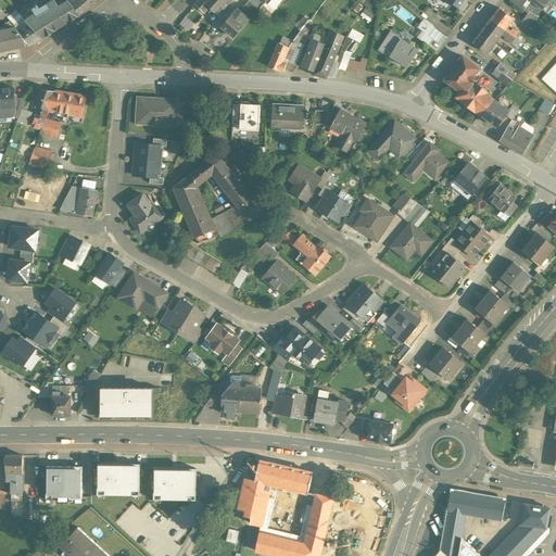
[(54,0),(41,9),(37,12),(42,16),(54,30),(79,14),(70,3),(68,1),(67,2),(65,0),(54,0)]
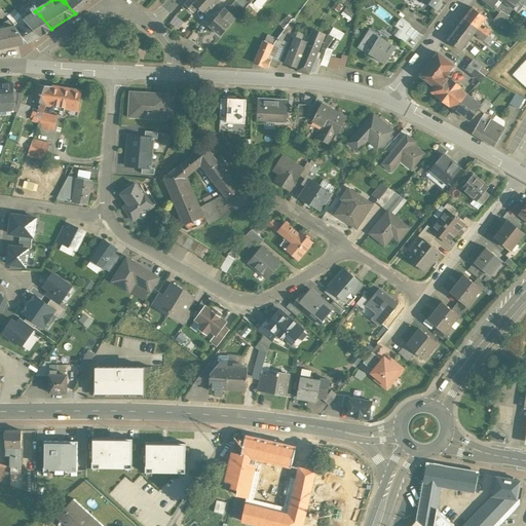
[(68,0),(66,3),(75,13),(83,6),(78,0),(68,0)]
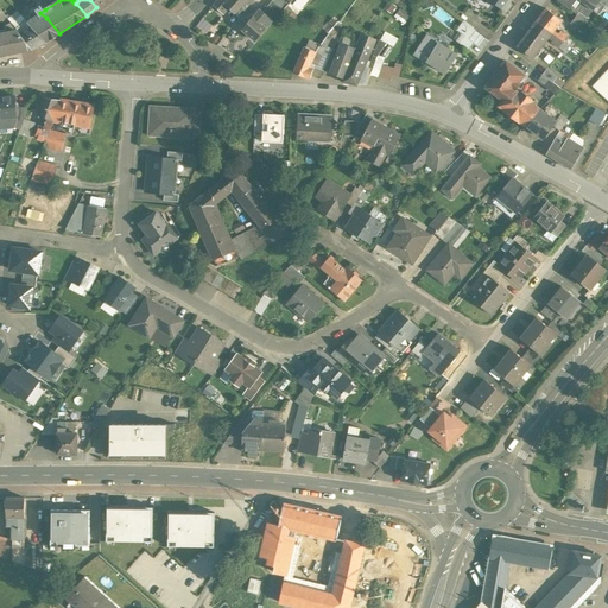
[(217,0),(213,6),(222,16),(229,8),(236,14),(242,8),(241,6),(247,0),(217,0)]
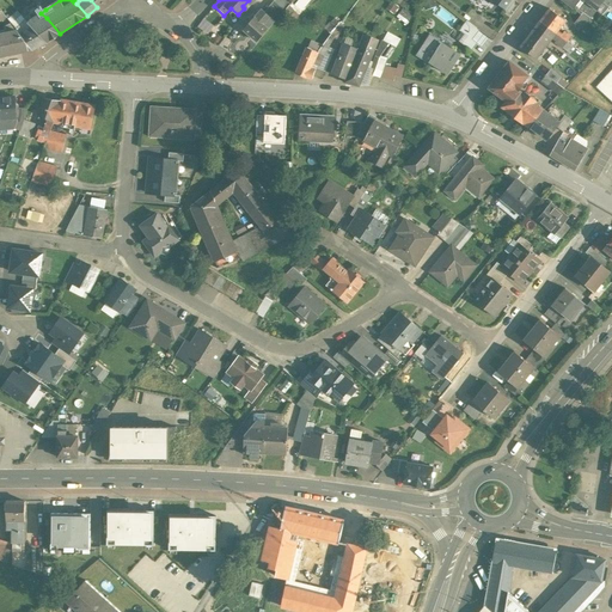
[(249,0),(243,6),(244,8),(246,11),(255,0),(249,0)]
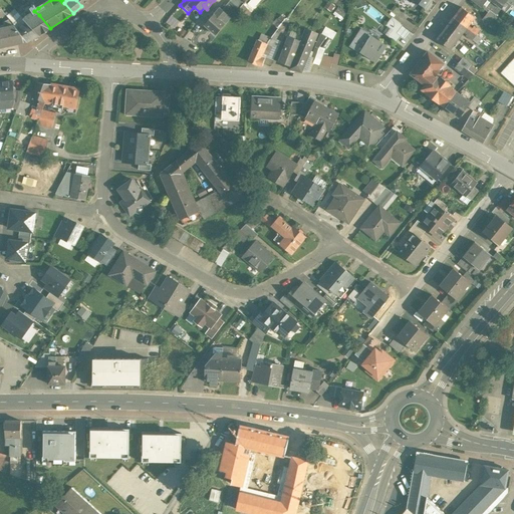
[(230,0),(222,10),(230,18),(231,19),(243,4),(245,3),(247,5),(250,0),(230,0)]
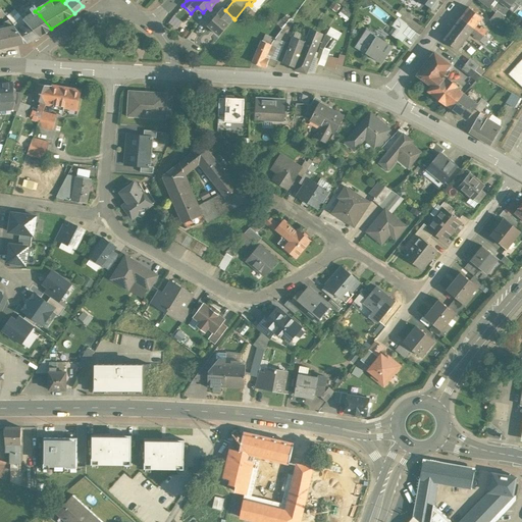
[(254,0),(251,5),(256,10),(264,0),(254,0)]
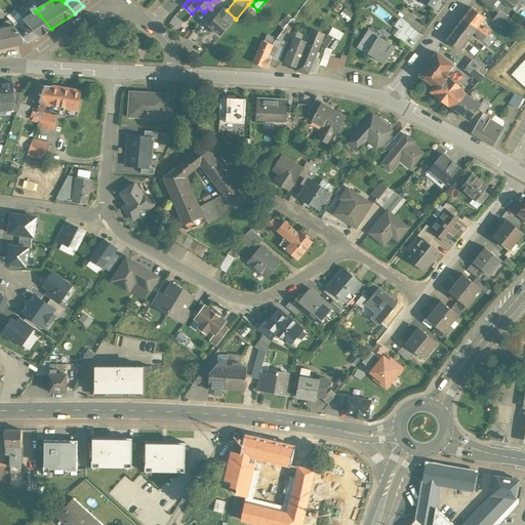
[(441,0),(440,0),(421,0),(434,9),(441,0)]
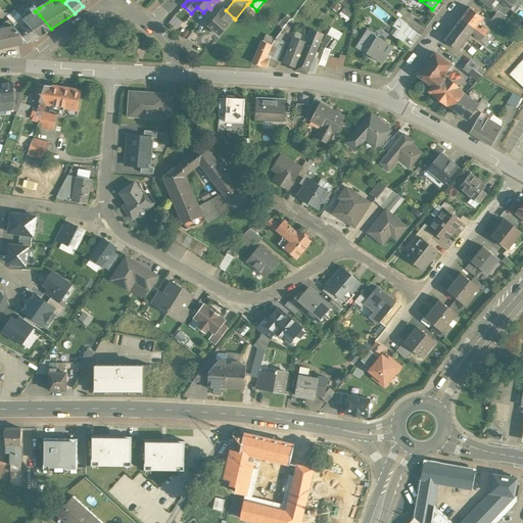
[(502,4),(496,0),(494,0),(492,3),(498,8),(502,4)]
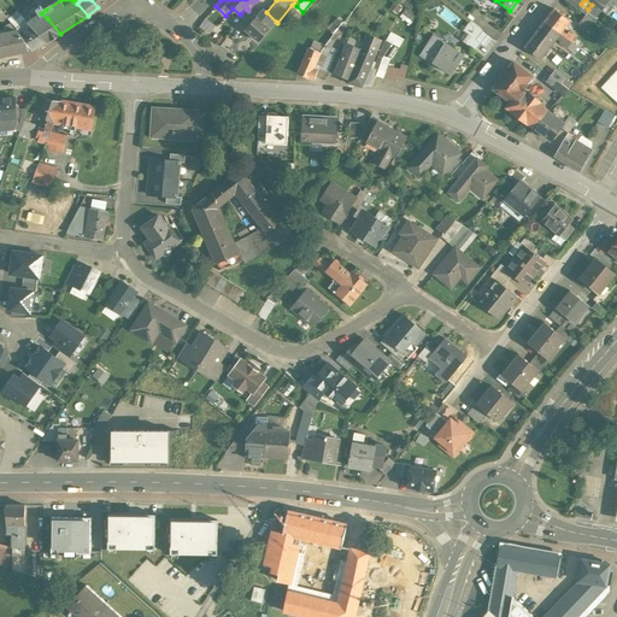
[(588,10),(581,4),(577,9),(585,15),(588,10)]
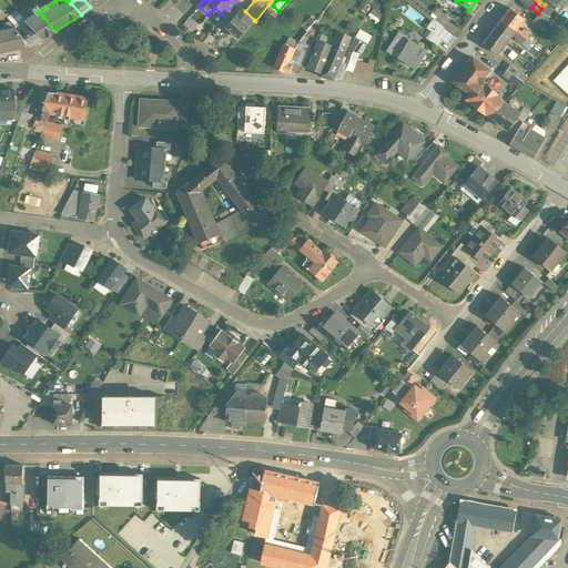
[(546,4),(545,4),(541,9),(538,13),(536,17),(544,21),(553,9),(550,8),(546,4)]
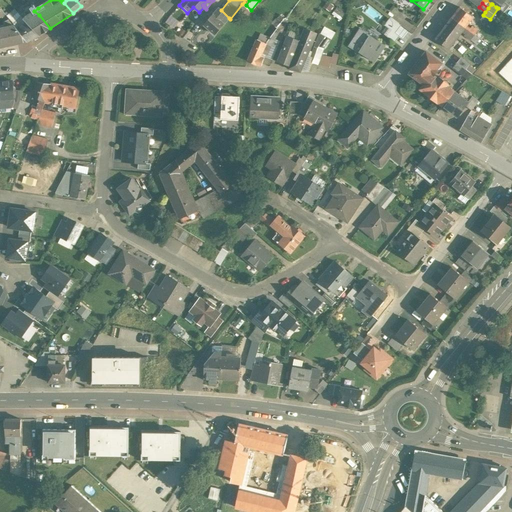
[(34,11),(33,9),(31,7),(24,13),(26,16),(23,20),(25,22),(39,36),(50,28),(39,15),(34,11)]
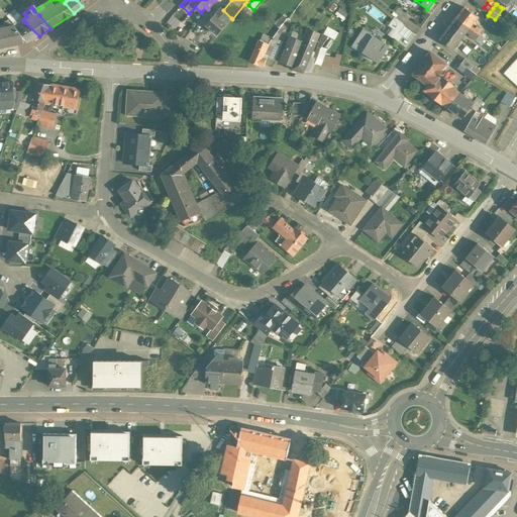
[(477,17),(463,7),(455,18),(469,28),(471,26),(477,17)]
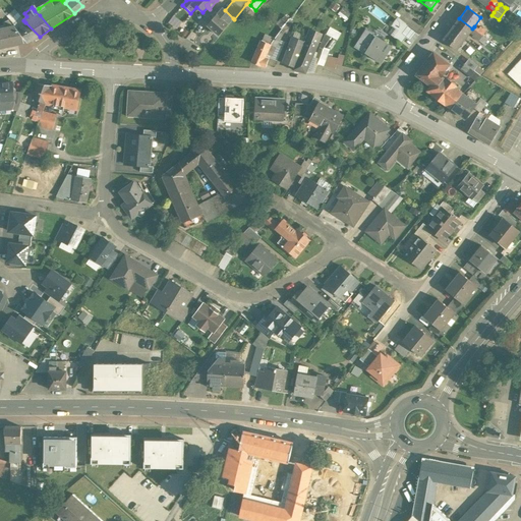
[(222,8),(207,25),(219,36),(233,18),(225,10),(222,8)]
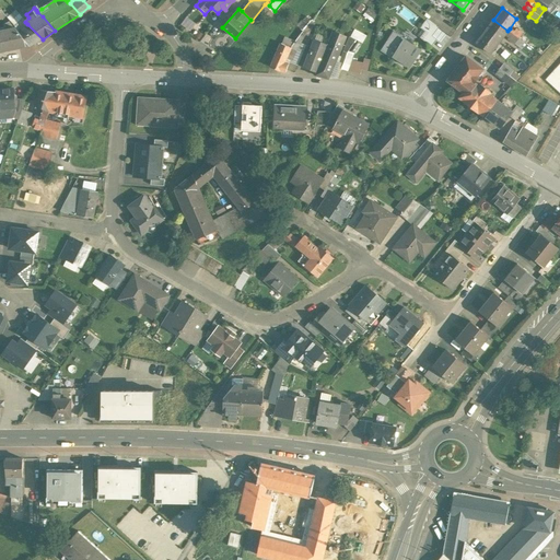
[(25,22),(16,12),(9,19),(20,34),(26,26),(25,26),(27,24),(25,22)]
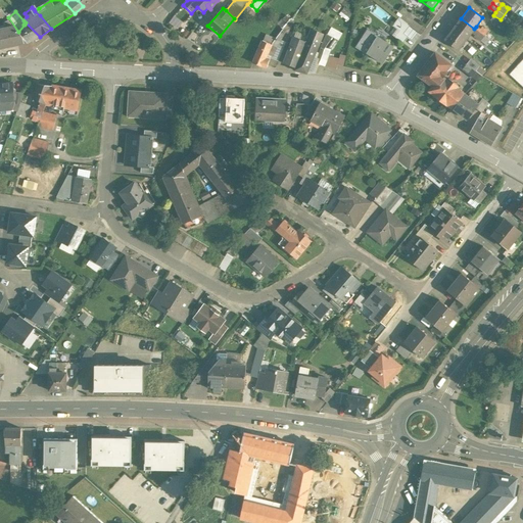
[(501,19),(493,15),(490,19),(496,25),(501,19)]
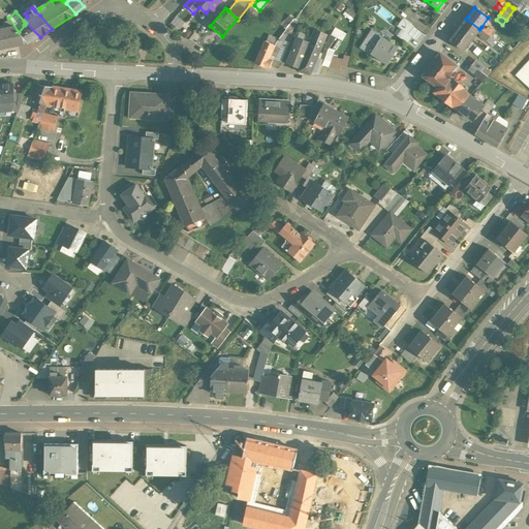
[(413,26),(403,19),(397,27),(401,30),(407,35),(407,34),(413,26)]
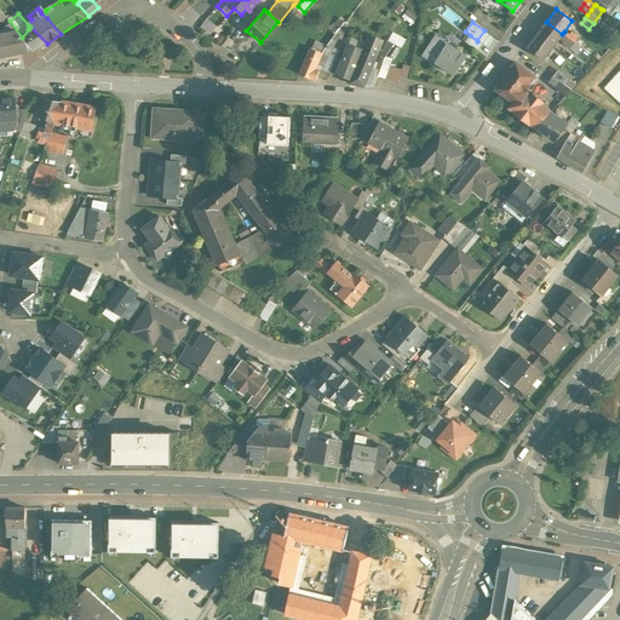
[(562,34),(546,22),(537,35),(552,47),(560,38),(562,34)]
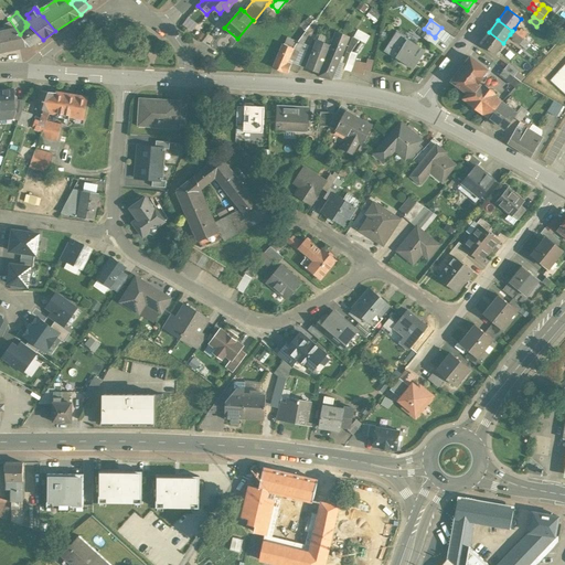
[(10,21),(3,24),(6,32),(13,30),(16,29),(10,21)]
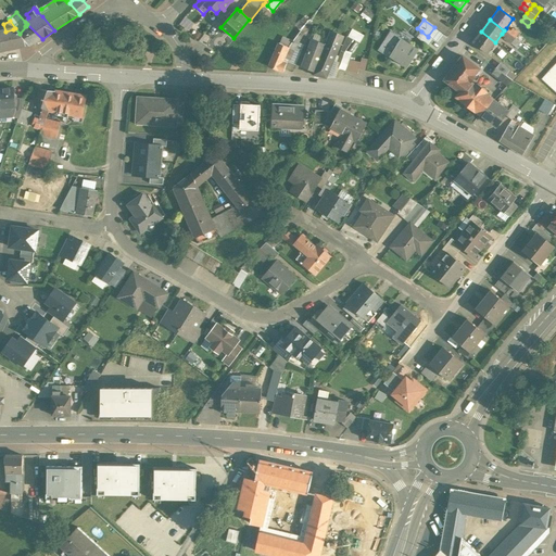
[(304,25),(300,21),(294,26),(300,30),(301,29),(304,25)]
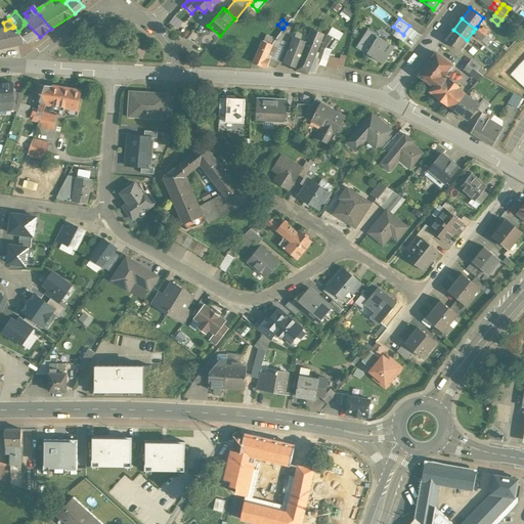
[(26,23),(24,25),(25,25),(18,32),(20,36),(27,44),(40,37),(26,23)]
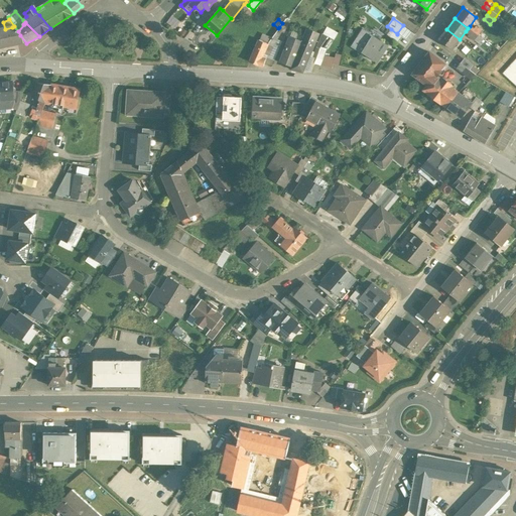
[(18,31),(14,26),(12,27),(13,32),(12,34),(13,36),(20,35),(18,31)]
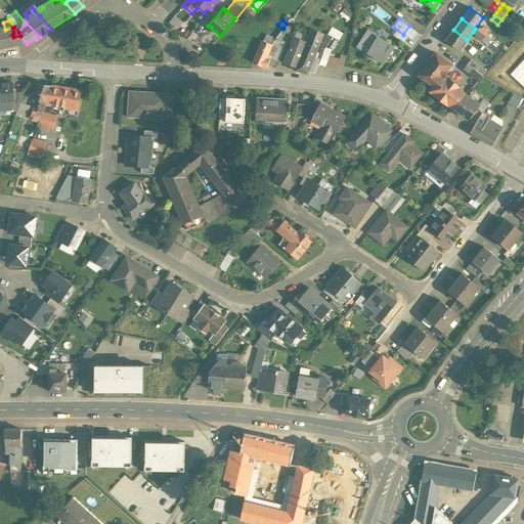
[(488,32),(482,28),(481,30),(479,32),(484,36),(488,32)]
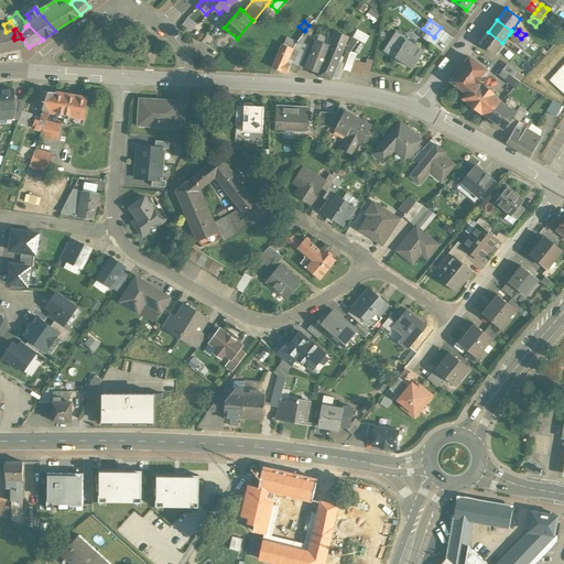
[(6,32),(0,32),(0,53),(12,51),(10,41),(8,31),(6,32)]
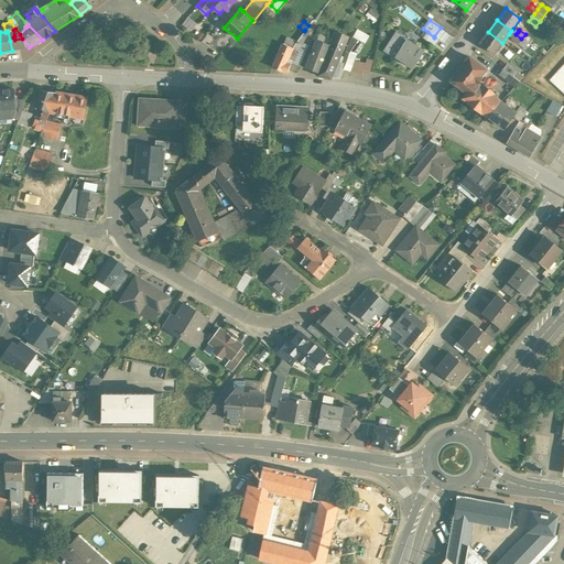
[(414,66),(423,52),(403,40),(404,36),(396,31),(383,52),(396,60),(397,57),(404,62),(405,61),(414,66)]
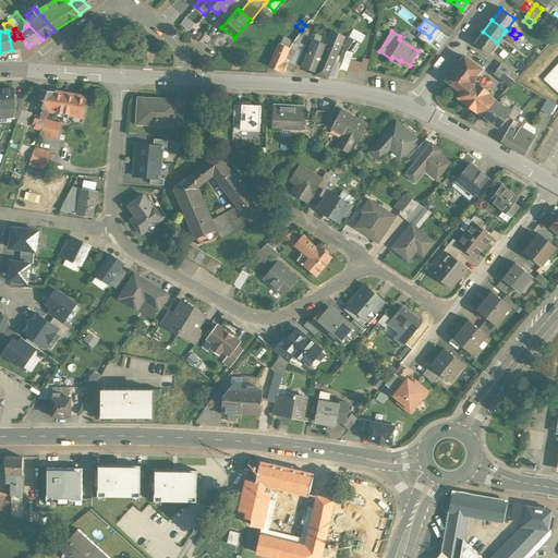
[(429,37),(423,32),(419,38),(428,46),(434,39),(429,36),(429,37)]
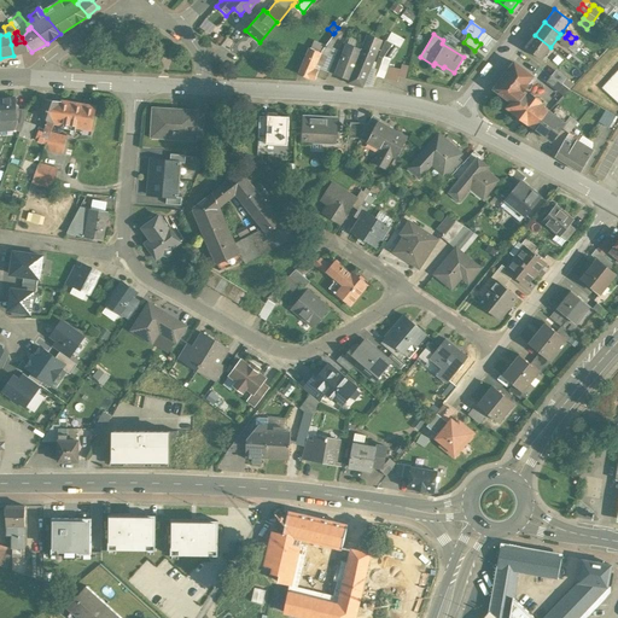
[(551,47),(535,35),(525,47),(541,59),(551,47)]
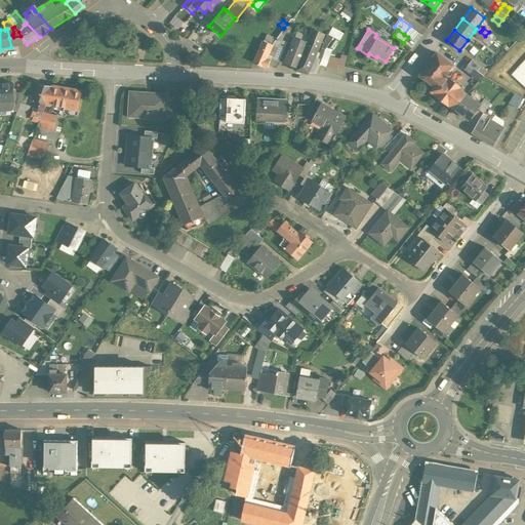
[(275,39),(272,45),(277,47),(280,49),(287,35),(284,33),(281,31),(275,39)]
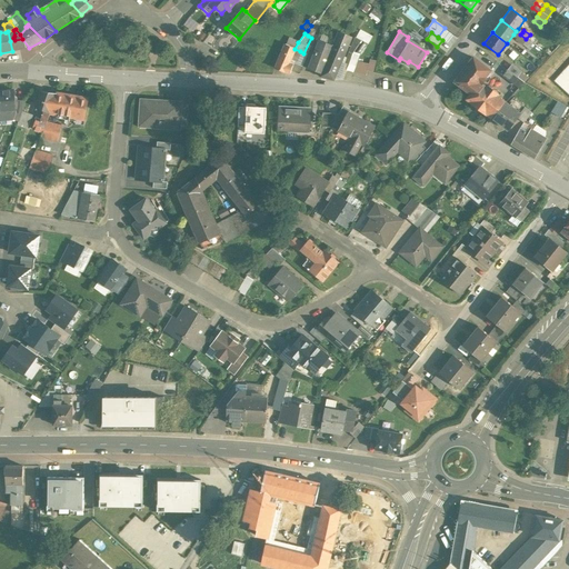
[(357,33),(349,53),(352,55),(352,53),(363,38),(357,33)]
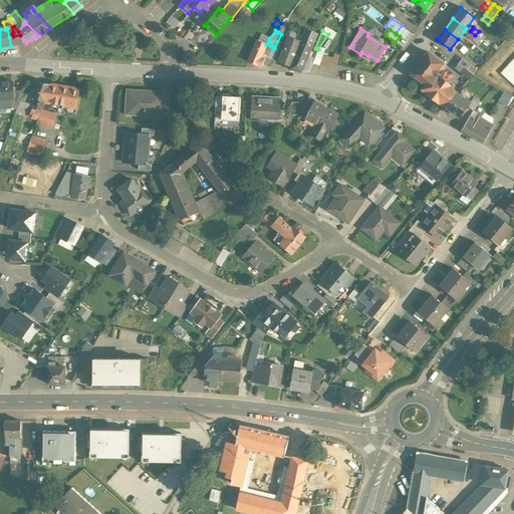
[(315,37),(303,31),(301,37),(300,39),(312,44),(315,37)]
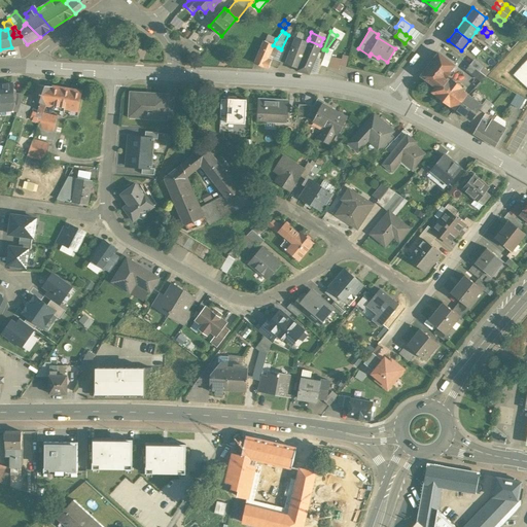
[(487,36),(482,32),(480,35),(478,37),(484,41),(487,36)]
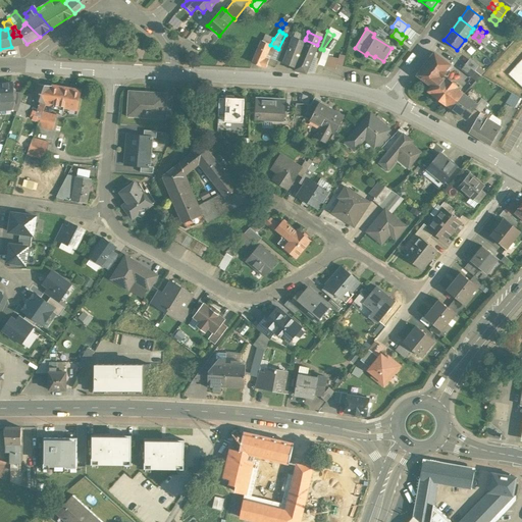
[(273,39),(264,35),(262,41),(270,45),(273,39)]
